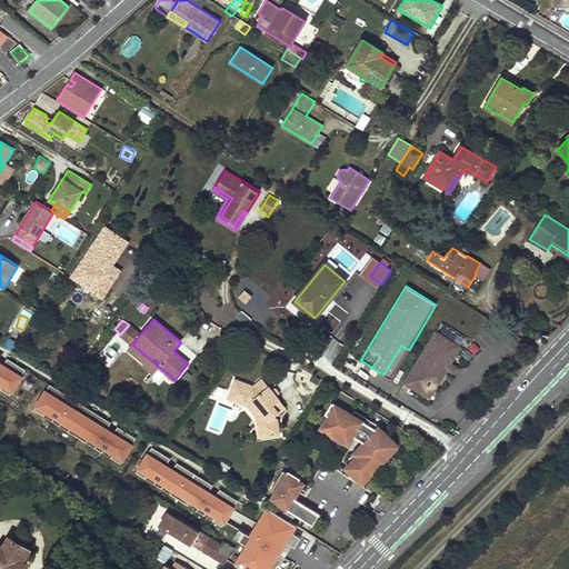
[(120,335),(128,341),(136,331),(129,325),(120,335)]
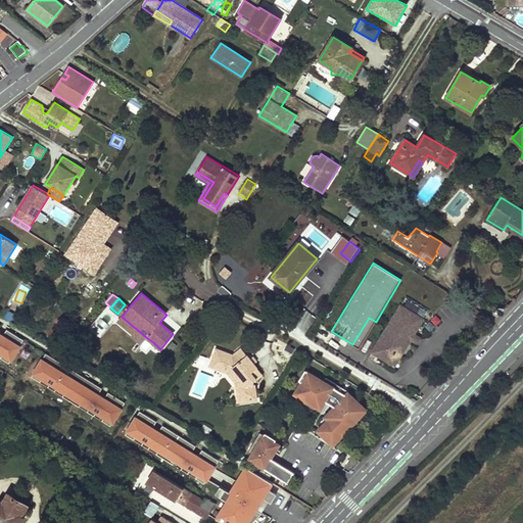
[(407,298),(403,303),(423,316),(427,311),(407,298)]
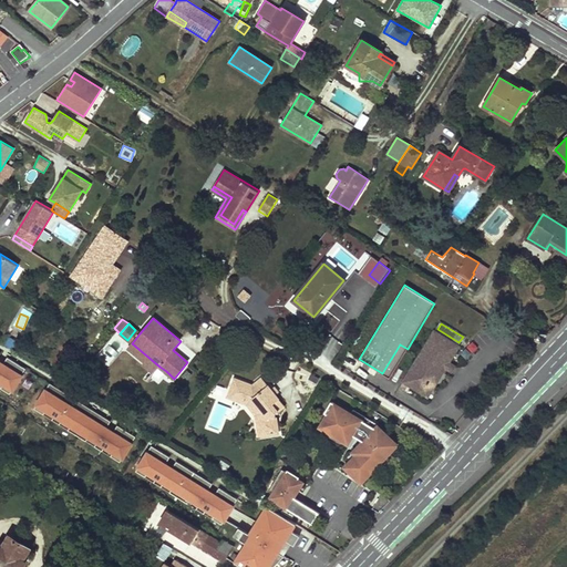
[(127,340),(132,343),(140,333),(135,330),(127,340)]
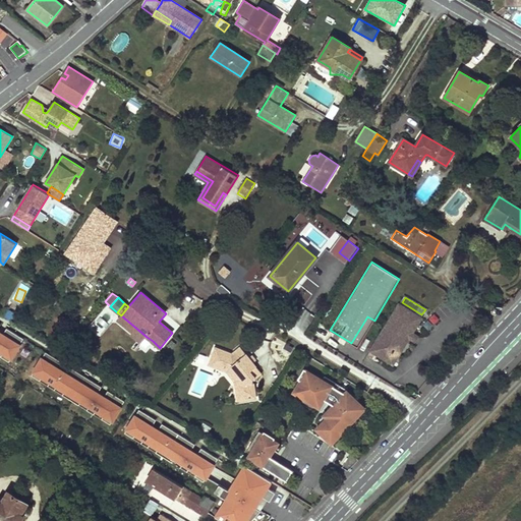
[(385,327),(408,341),(409,338),(416,342),(419,337),(412,333),(421,317),(399,304),(385,327)]
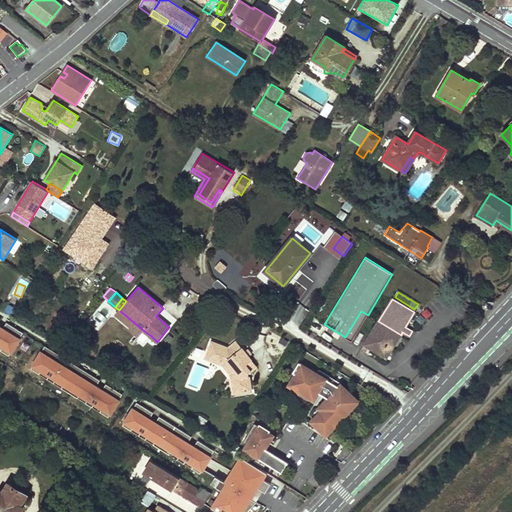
[(130,329),(139,336),(144,331),(119,310),(116,313),(132,327),(130,329)]
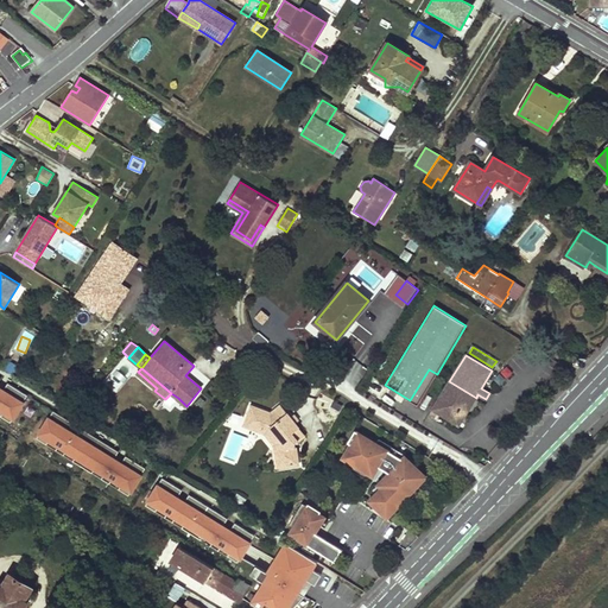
[(410,400),(418,405),(437,374),(429,369),(410,400)]
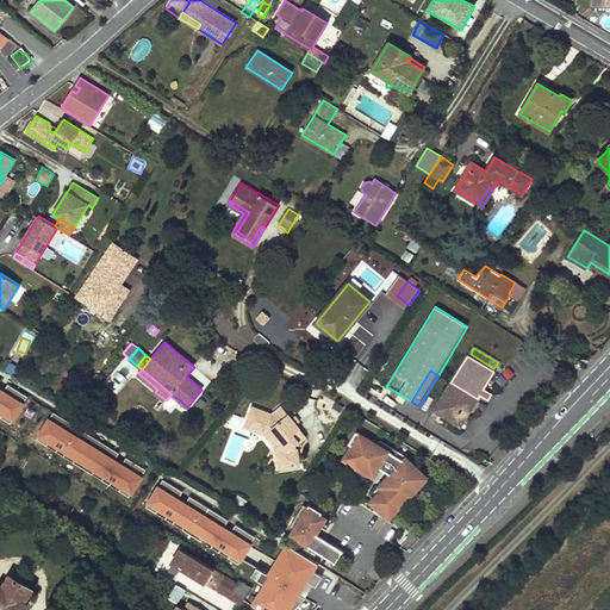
[(434,411),(439,415),(460,427),(478,399),(450,383),(434,411)]
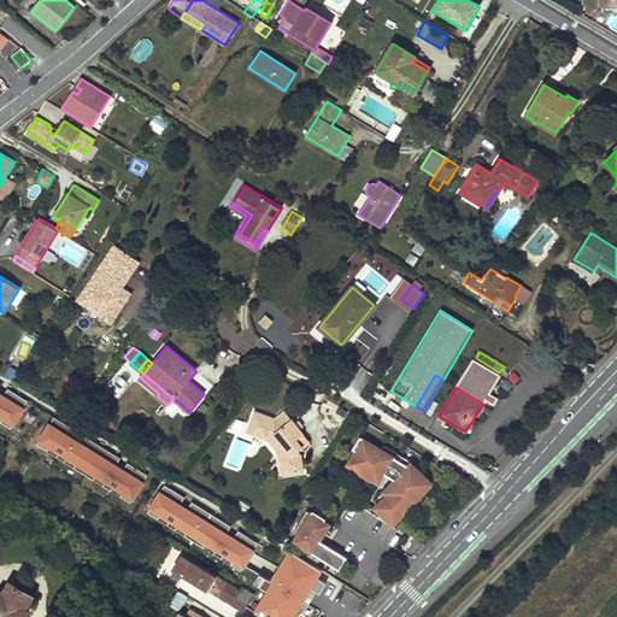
[(24,410),(0,394),(0,419),(13,428),(24,410)]
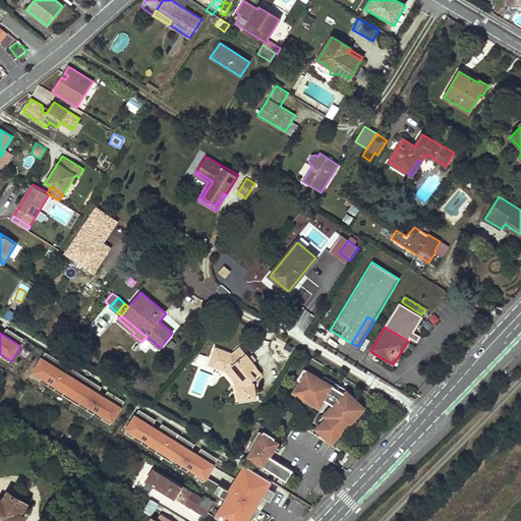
[(140,343),(147,348),(153,341),(147,337),(141,342),(140,343)]
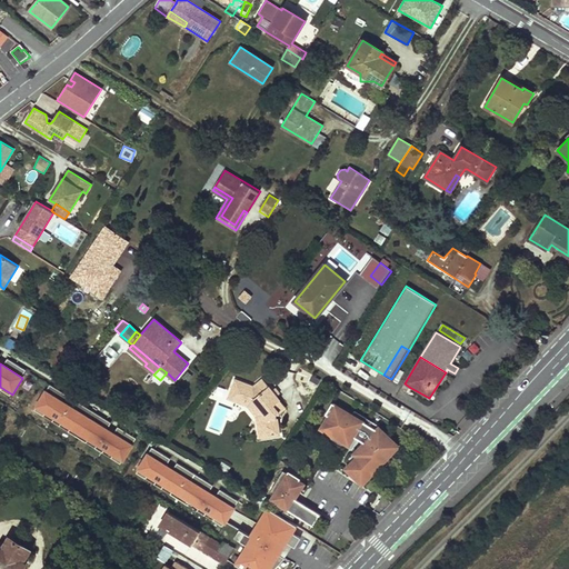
[(271,390),(262,379),(253,387),(235,380),(228,398),(243,405),(246,398),(251,400),(262,413),(263,420),(257,421),(259,438),(279,435),(276,415),(285,407),(276,396),(271,390)]
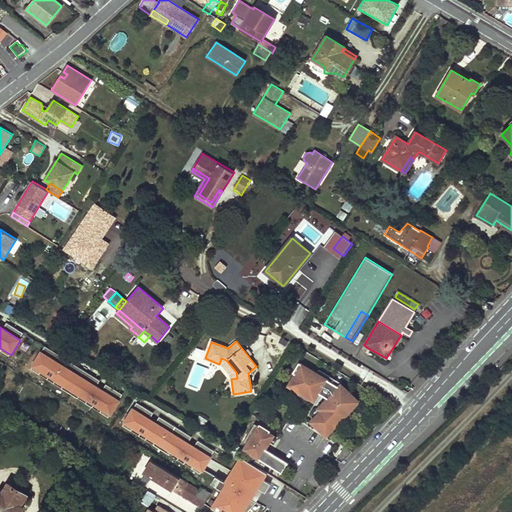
[(38,351),(29,369),(109,417),(120,400),(38,351)]
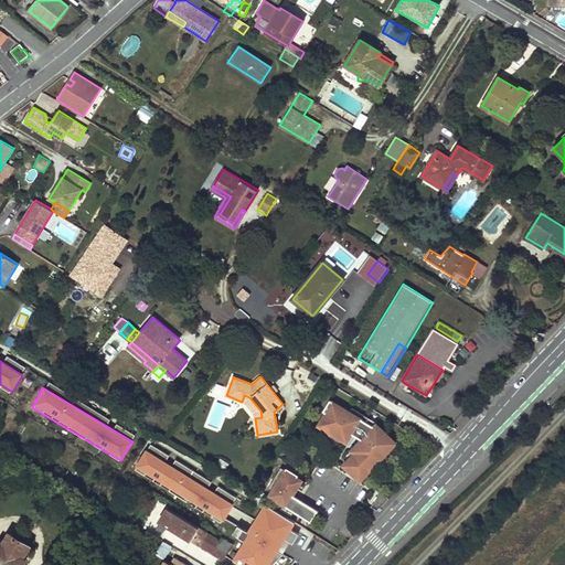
[(244,395),(242,402),(245,403),(254,414),(255,418),(262,417),(260,411),(249,397),(244,395)]
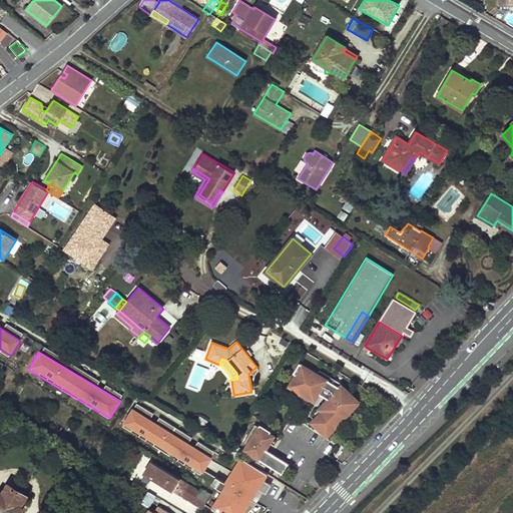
[(303,365),(289,387),(316,403),(321,394),(329,399),(318,410),(321,412),(312,422),(328,438),(362,403),(343,385),(340,387),(303,365)]
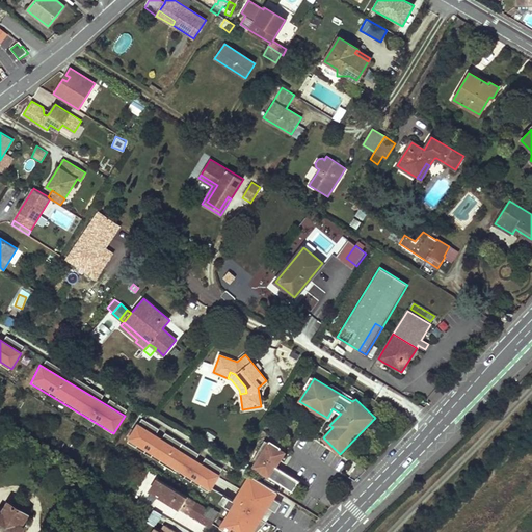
[(221,471),(136,422),(126,441),(211,488),(221,471)]
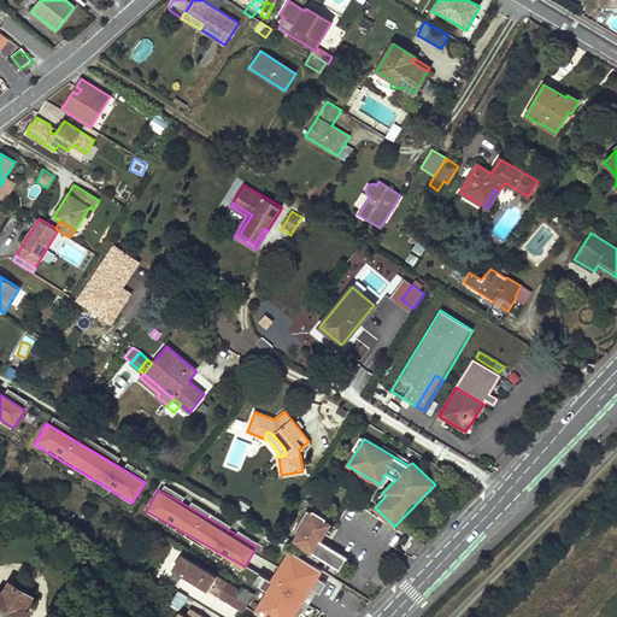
[(62,517),(78,528),(84,521),(68,510),(62,517)]
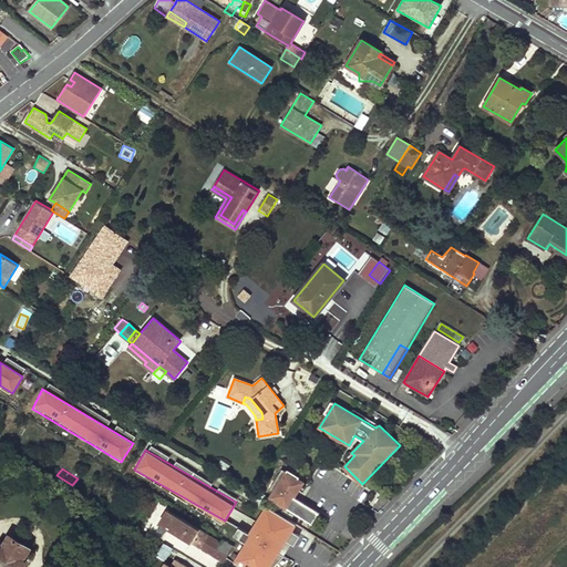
[(302,483),(281,470),(268,492),(272,494),(279,498),(277,503),(311,524),(318,513),(294,497),(302,483)]
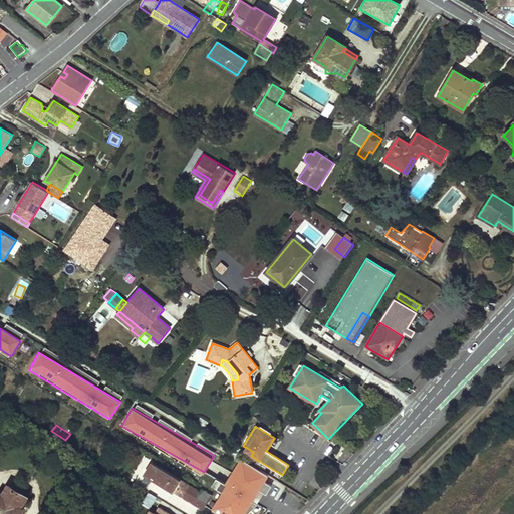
[(93,457),(95,458),(98,460),(102,454),(96,451),(93,457)]
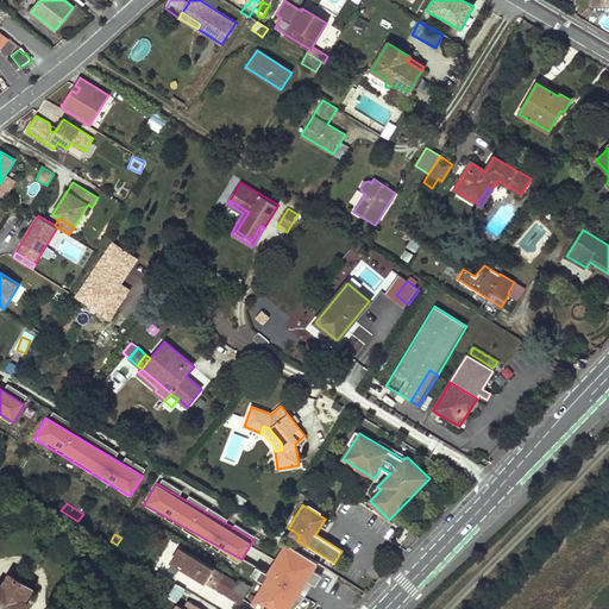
[(295,608),(318,571),(314,570),(319,562),(284,541),(249,603),(258,608),(295,608)]
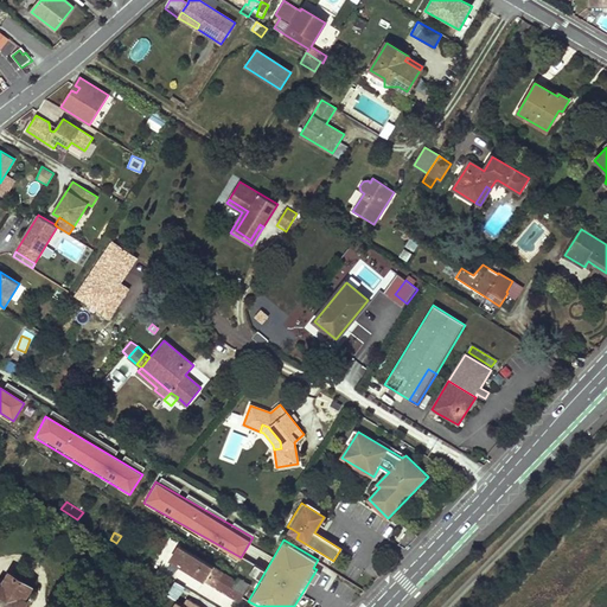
[(171,560),(240,602),(242,598),(250,585),(238,577),(237,580),(180,545),(171,560)]
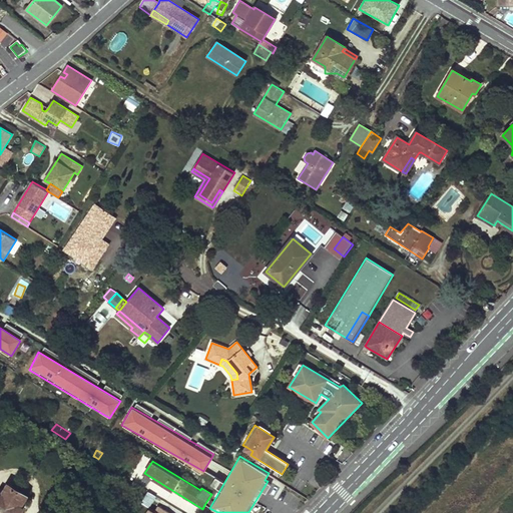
[(25,487),(15,481),(12,487),(8,484),(2,495),(0,493),(0,512),(19,512),(22,508),(20,506),(26,495),(22,493),(25,487)]
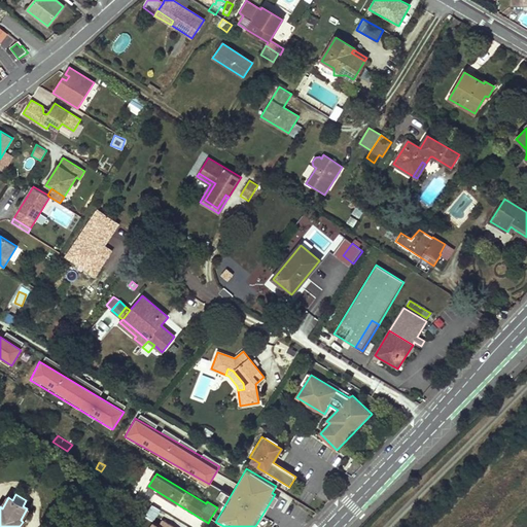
[(148,499),(164,510),(167,505),(150,495),(148,499)]
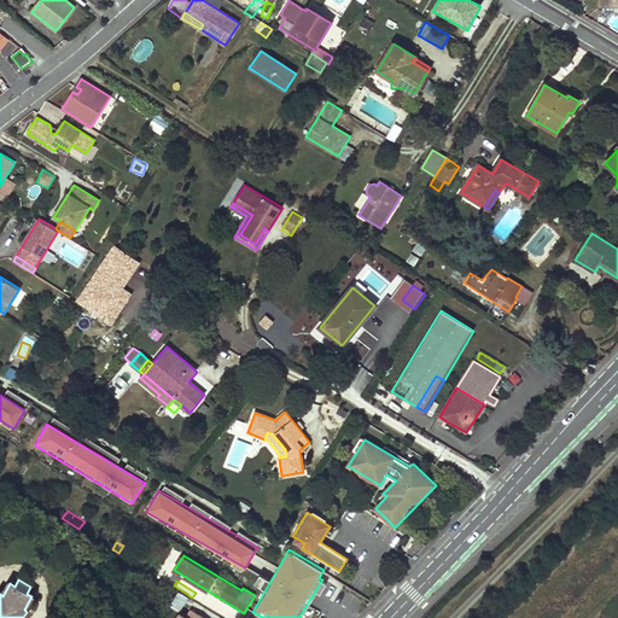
[(172,605),(181,608),(187,595),(178,590),(172,605)]
